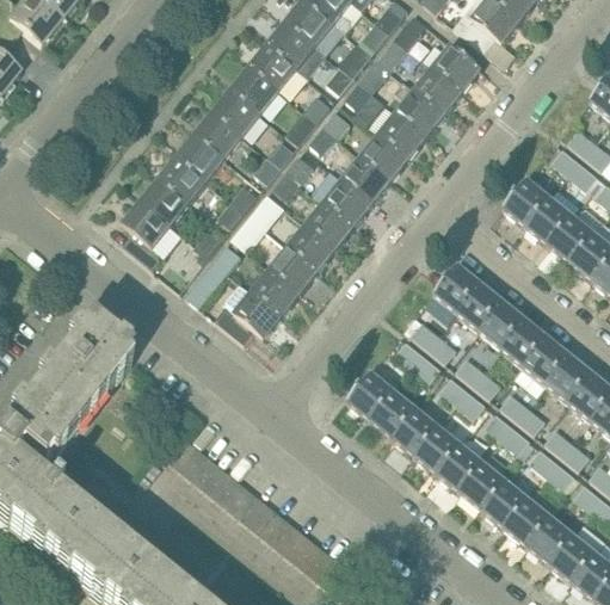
[(0,0),(0,36),(2,38),(13,25),(38,45),(60,19),(36,0),(24,0),(18,8),(7,0),(0,0)]
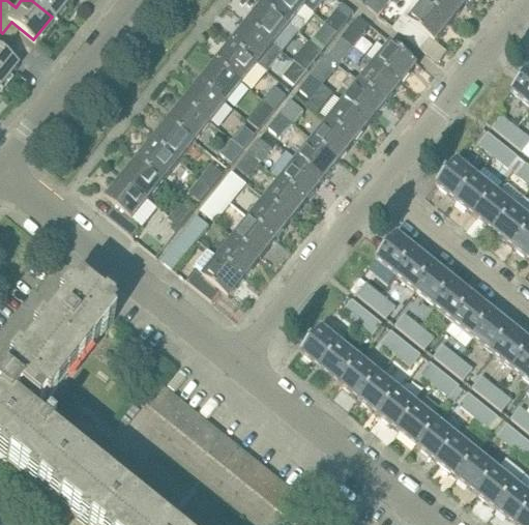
[(31,0),(52,17),(64,0),(31,0)]
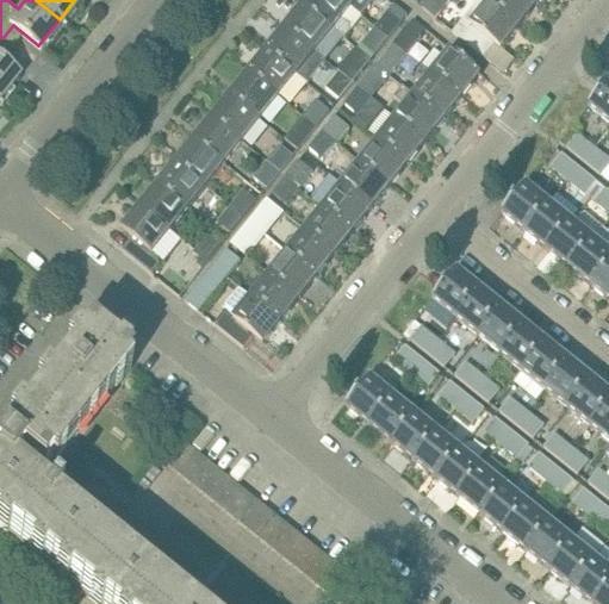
[(343,35),(331,25),(302,1),(300,2),(297,0),(294,0),(287,8),(292,12),(284,24),(325,57),(343,35)]
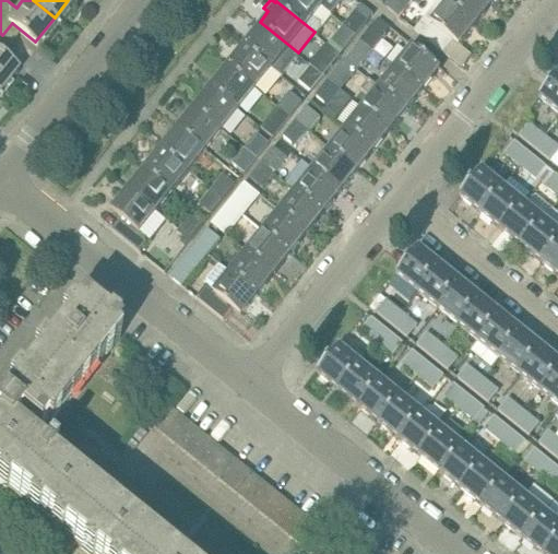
[(277,0),(276,1),(304,23),(315,32),(322,22),(311,14),(320,3),(316,0),(277,0)]
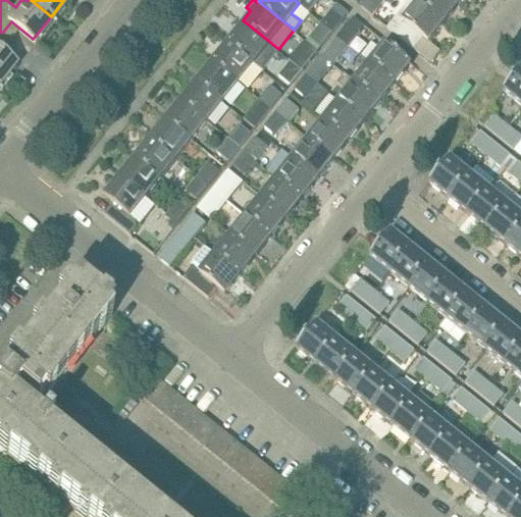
[(295,0),(299,3),(307,9),(314,0),(295,0)]
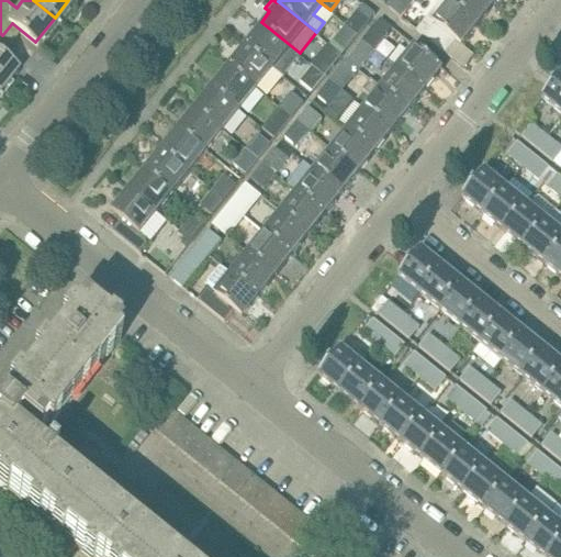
[(390,0),(388,3),(400,13),(411,0),(390,0)]
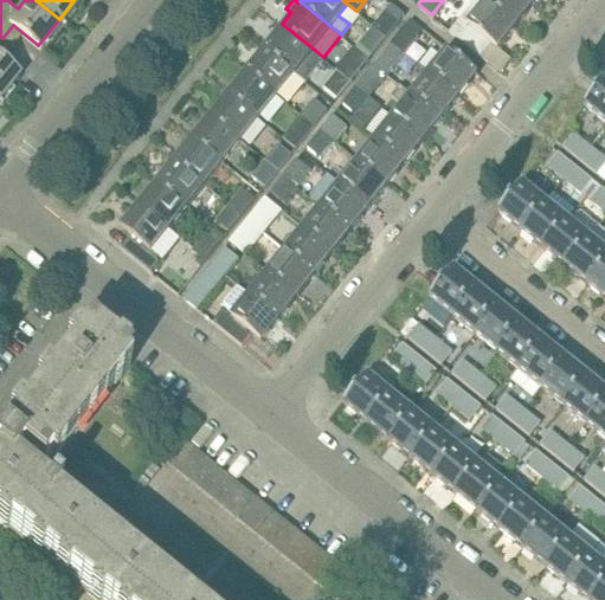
[(486,58),(496,45),(515,21),(488,0),(470,0),(448,27),(486,58)]
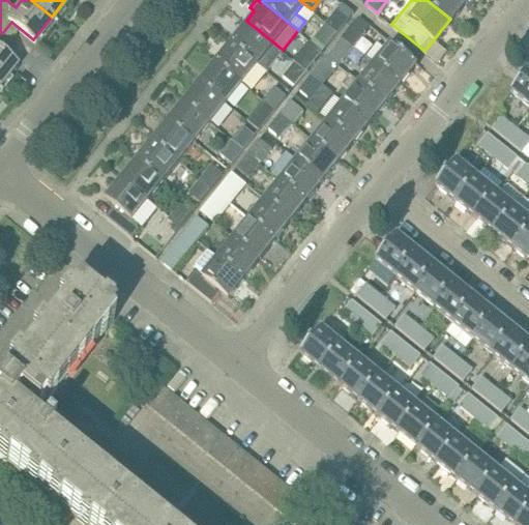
[(427,0),(450,19),(465,0),(427,0)]
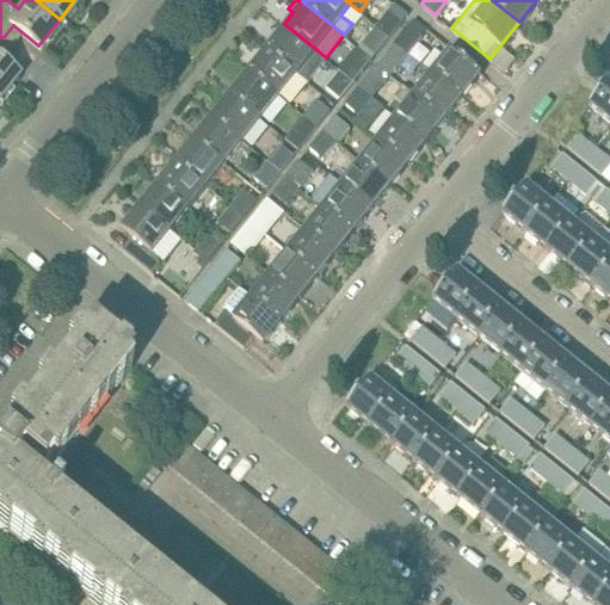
[(388,7),(374,24),(380,30),(382,28),(389,32),(401,18),(388,7)]
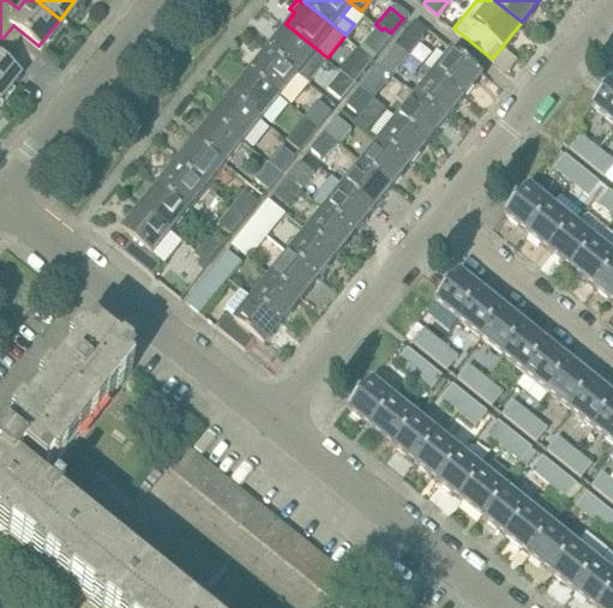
[(401,46),(408,52),(422,32),(409,22),(396,37),(403,43),(401,46)]
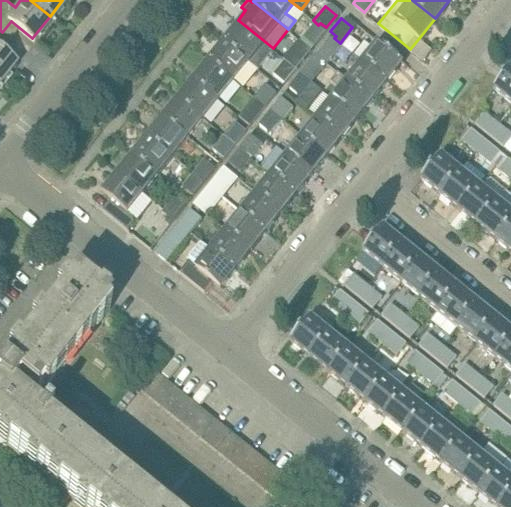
[(238,20),(223,38),(248,59),(258,66),(273,48),(238,20)]
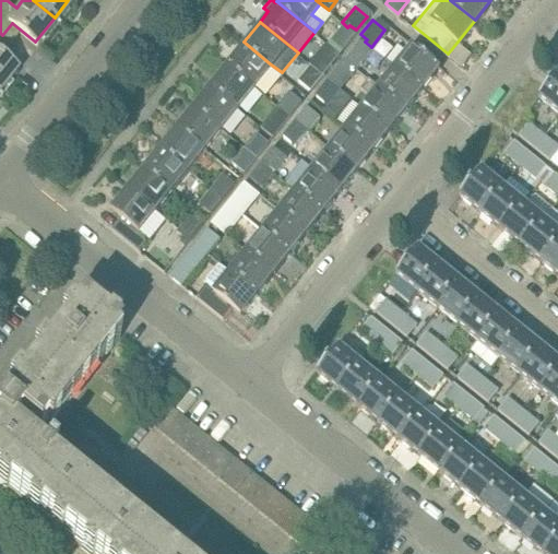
[(345,24),(333,38),(343,46),(356,30),(349,25),(347,27),(345,24)]
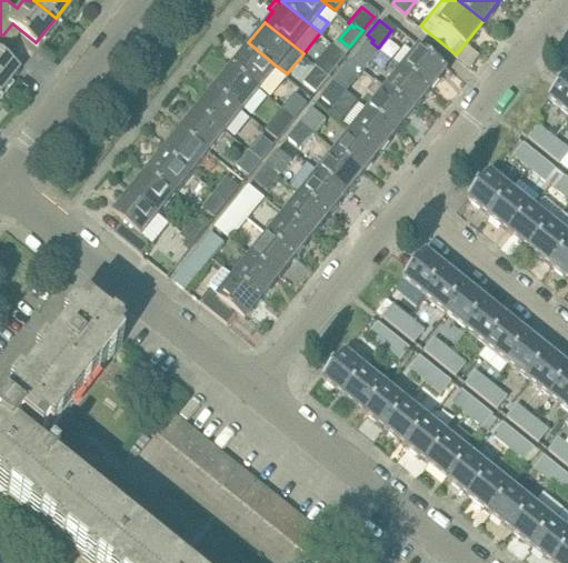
[(0,86),(16,67),(0,53),(0,38),(2,36),(0,33),(0,86)]
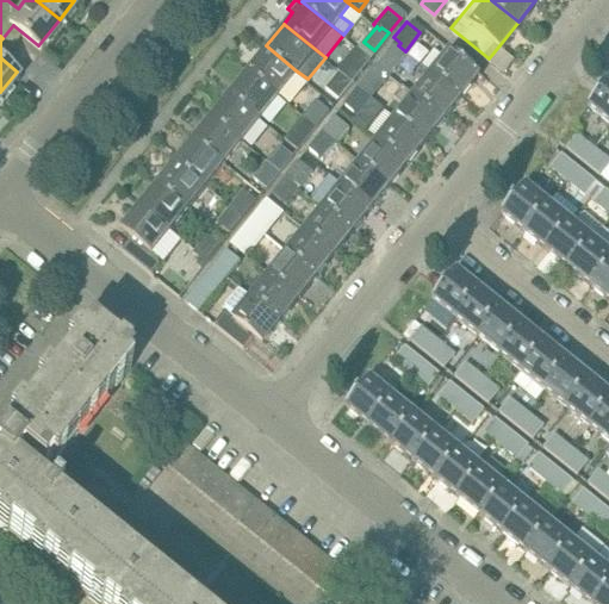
[(379,55),(374,61),(389,72),(393,66),(405,51),(398,45),(401,43),(393,37),(379,55)]
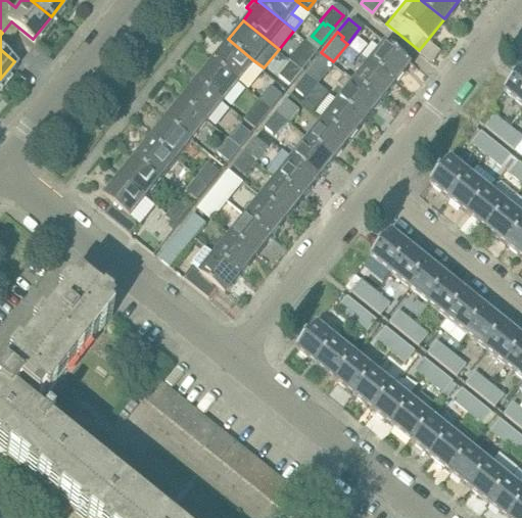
[(238,79),(253,60),(228,39),(212,58),(238,79)]
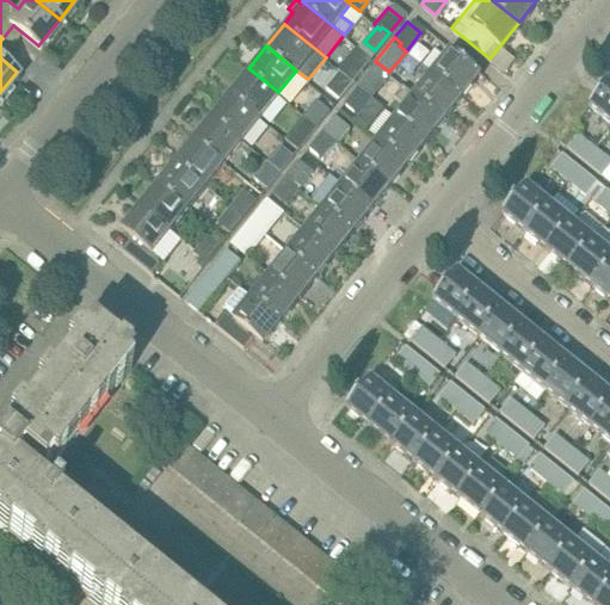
[(431,69),(461,93),(480,71),(450,47),(431,69)]
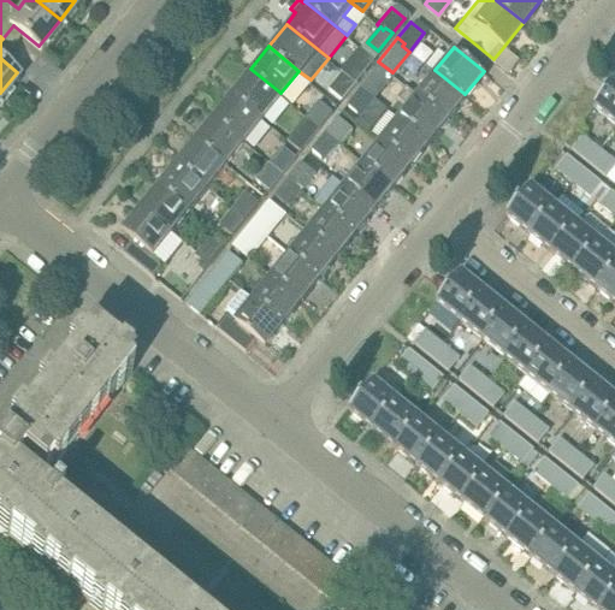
[(355,52),(341,70),(347,75),(349,72),(356,77),(368,63),(355,52)]
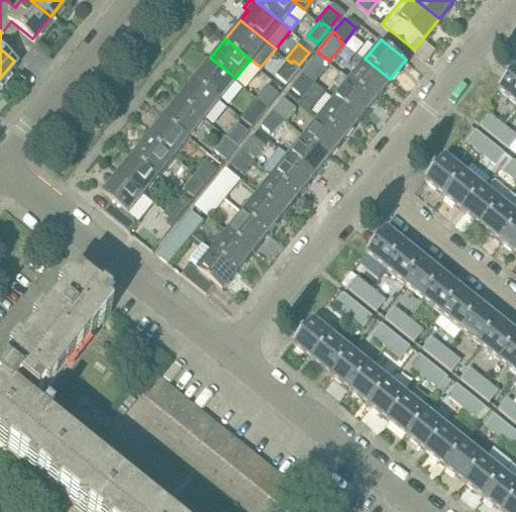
[(307,76),(312,81),(324,66),(313,57),(303,70),(309,74),(307,76)]
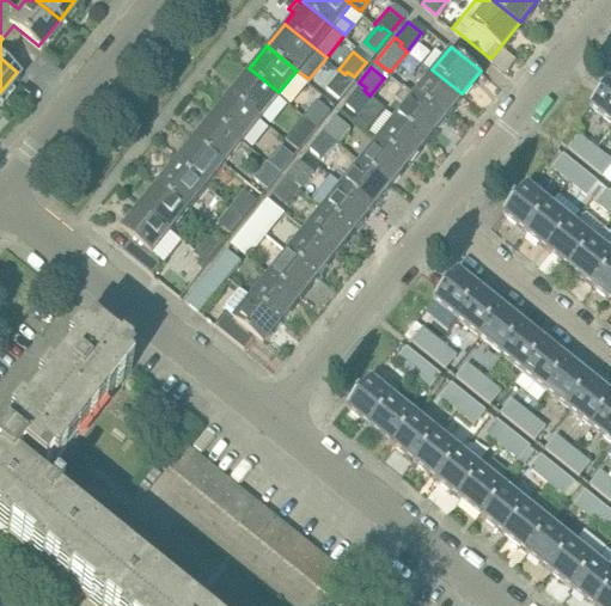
[(260,115),(279,92),(249,68),(230,91),(260,115)]
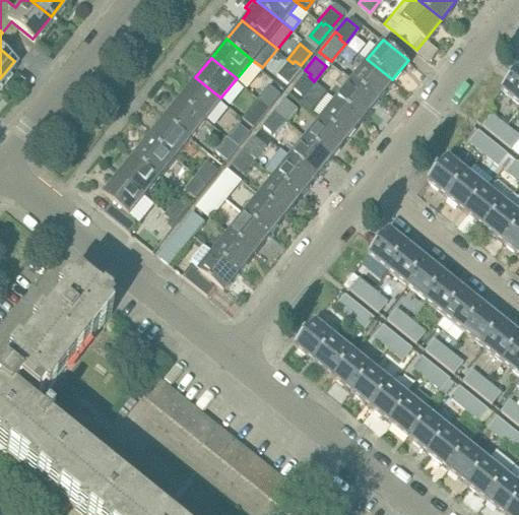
[(288,80),(301,65),(295,61),(293,63),(287,59),(276,71),(288,80)]
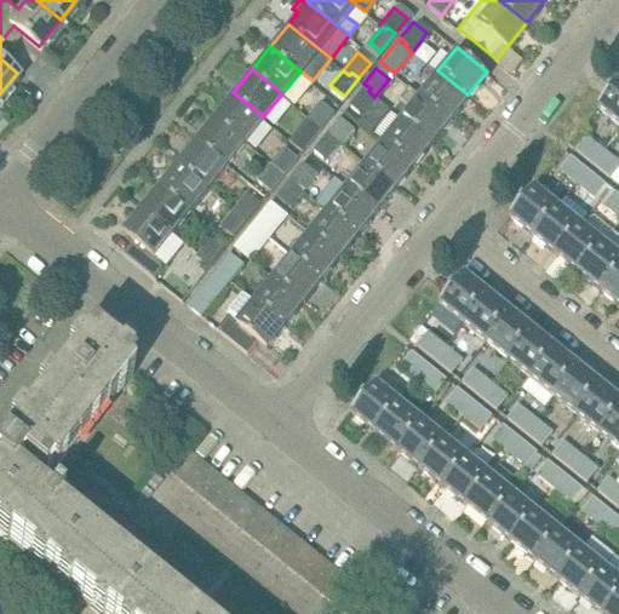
[(419,92),(450,118),(468,95),(437,70),(419,92)]
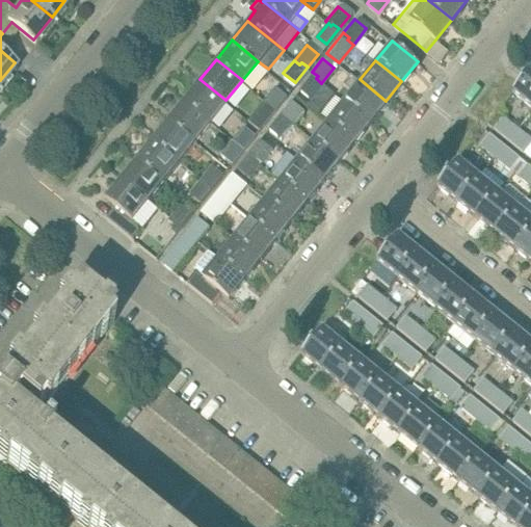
[(530,66),(519,81),(512,89),(530,104),(530,66)]
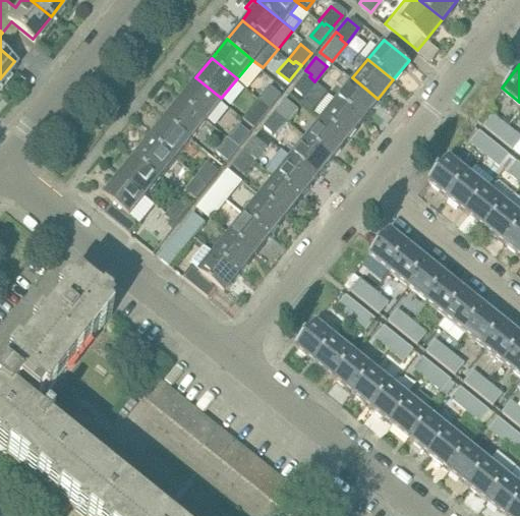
[(305,70),(293,84),(304,94),(314,81),(309,76),(311,74),(305,70)]
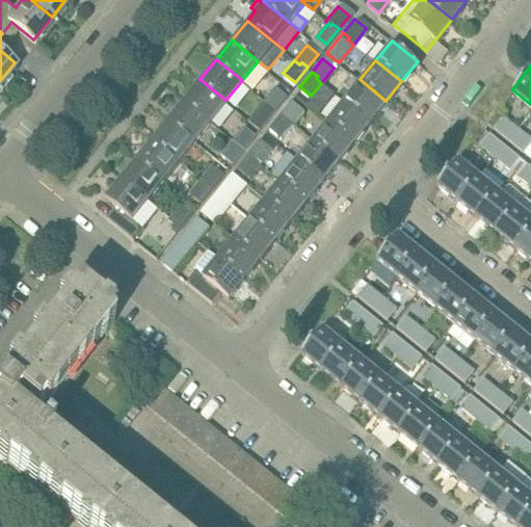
[(350,72),(342,81),(352,89),(344,99),(370,120),(386,101),(360,79),(350,72)]
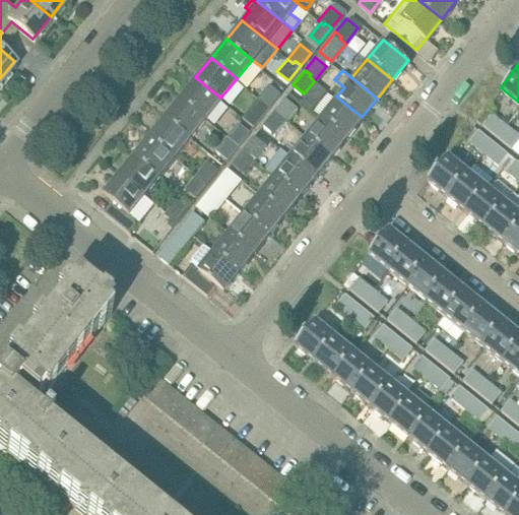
[(180,97),(205,117),(220,98),(195,77),(180,97)]
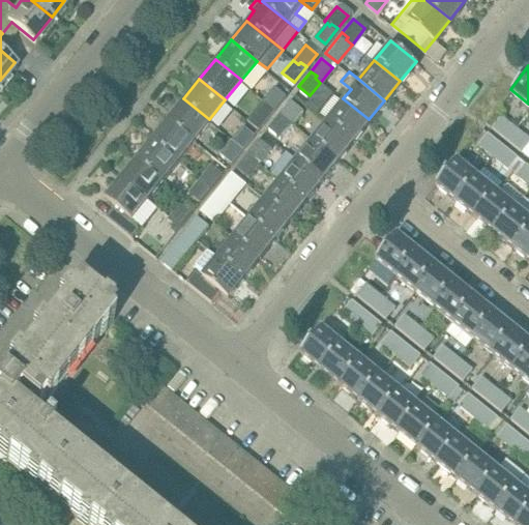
[(273,83),(261,98),(267,103),(269,100),(275,106),(286,92),(273,83)]
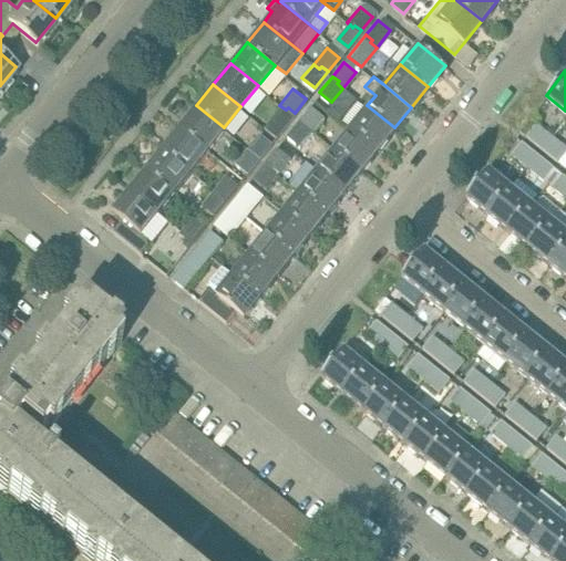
[(309,130),(310,128),(322,113),(310,103),(299,117),(306,122),(304,124),(309,130)]
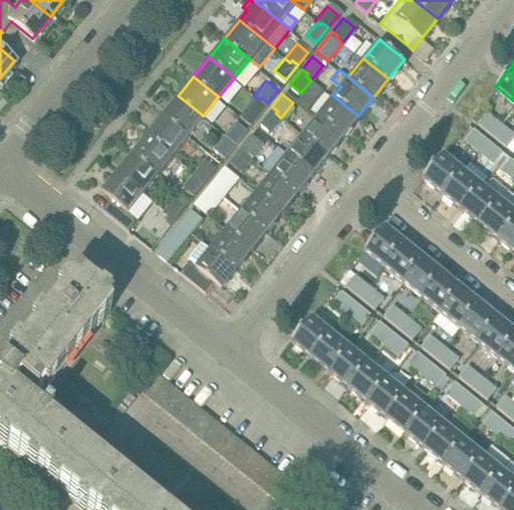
[(188,135),(203,116),(178,96),(163,115),(188,135)]
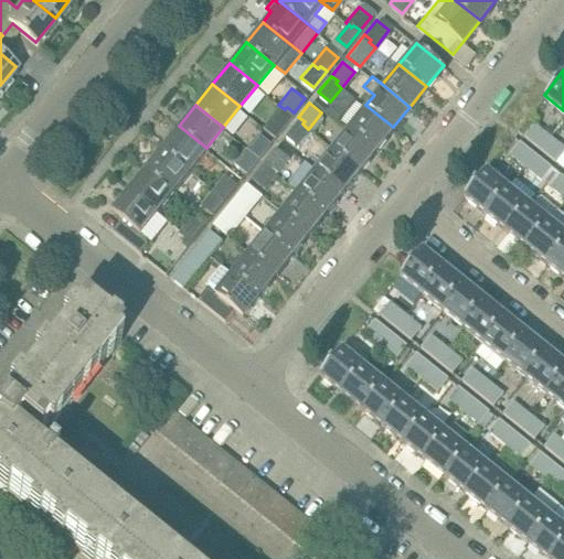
[(280,128),(294,113),(287,107),(285,109),(278,105),(263,125),(275,135),(280,128)]
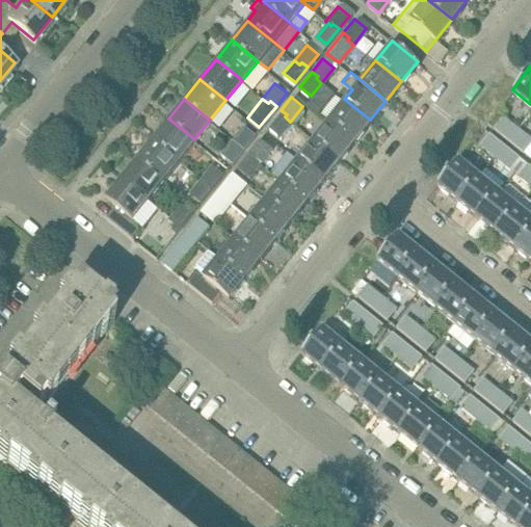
[(328,119),(354,139),(370,120),(344,99),(328,119)]
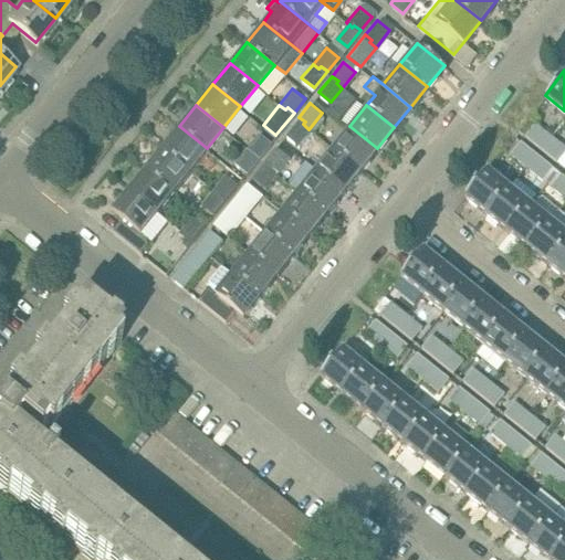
[(297,143),(309,129),(303,124),(305,122),(299,117),(285,133),(297,143)]
